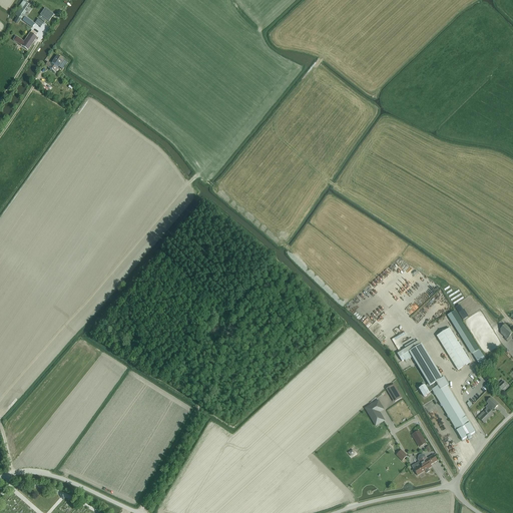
[(26,12),(30,7),(26,4),(22,9),(26,12)]
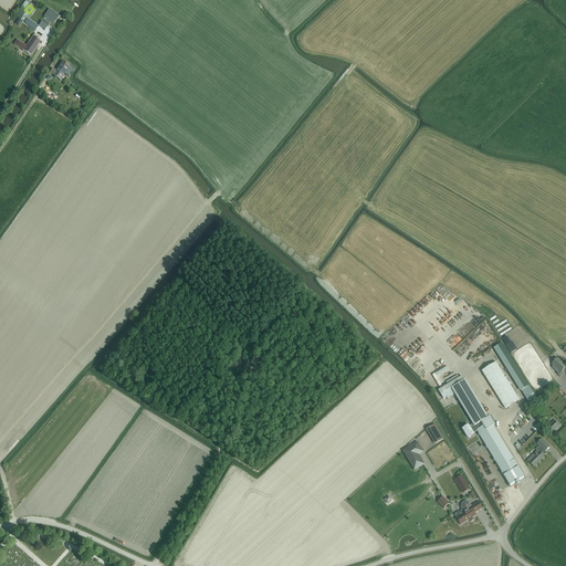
[(50,10),(44,17),(54,23),(59,17),(50,10)]
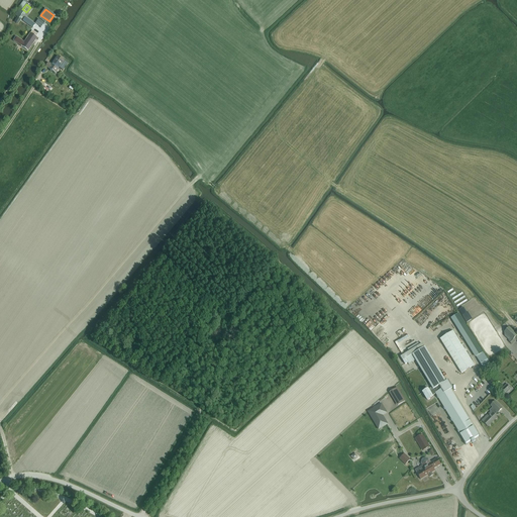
[(32,28),(34,24),(23,16),(21,20),(32,28)]
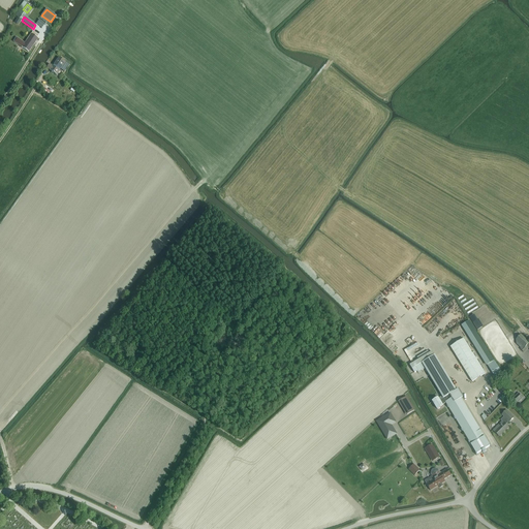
[(39,19),(36,23),(41,27),(45,23),(39,19)]
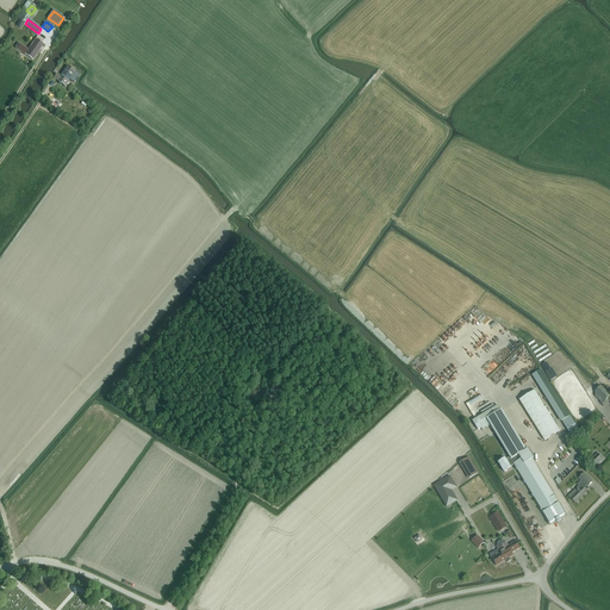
[(44,45),(44,44),(43,44),(44,41),(38,37),(29,50),(19,43),(16,48),(25,55),(33,61),(42,48),(43,49),(45,45),(44,45)]
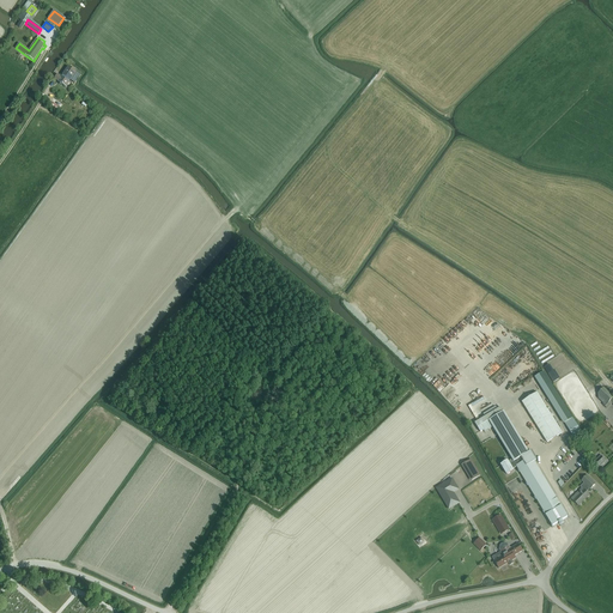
[(68,67),(61,77),(58,74),(54,79),(58,82),(58,83),(65,87),(73,76),(76,78),(79,72),(77,71),(76,72),(68,67)]
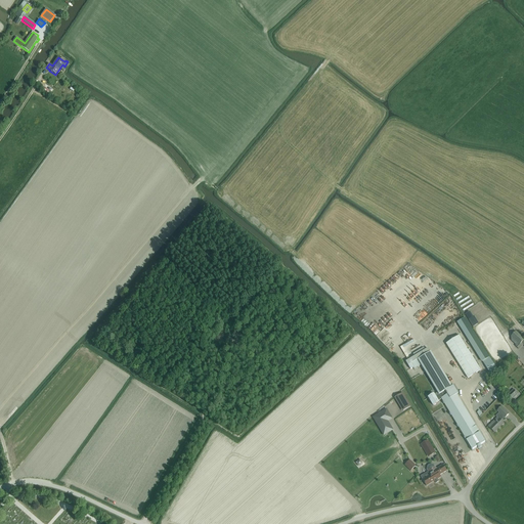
[(47,95),(49,91),(43,86),(41,91),(47,95)]
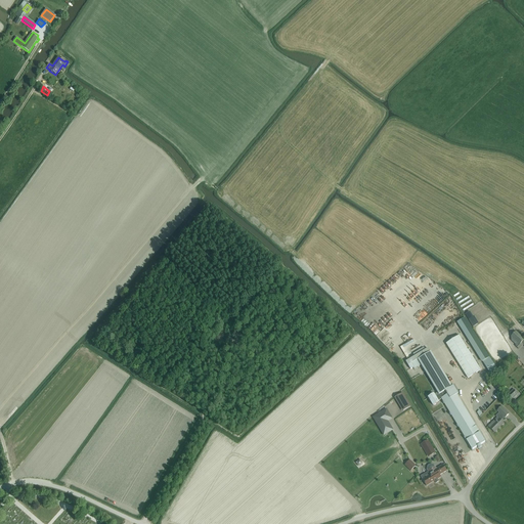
[(473,326),(479,323),(472,310),(466,313),(473,326)]
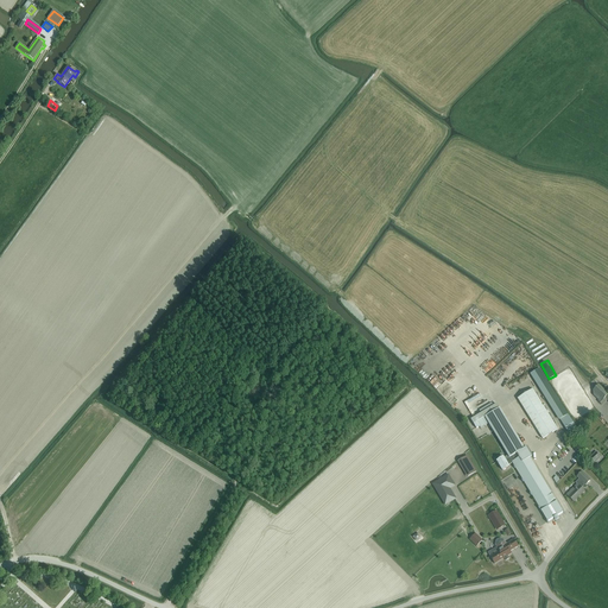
[(600,397),(597,400),(602,406),(607,401),(607,392),(606,391),(605,392),(599,386),(594,391),(600,397)]
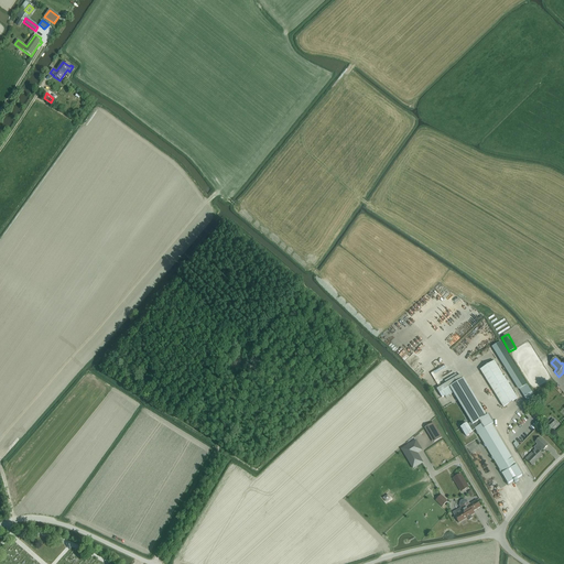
[(480,370),(503,408),(518,399),(495,361),(480,370)]
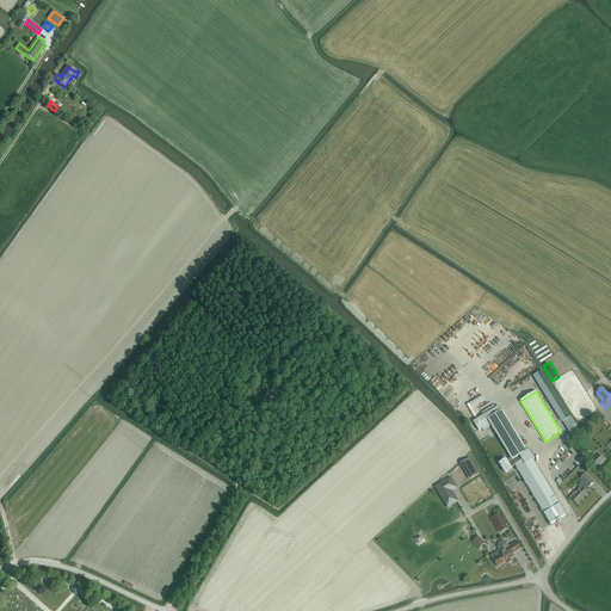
[(499,406),(498,407),(494,401),(469,415),(474,421),(479,431),(482,429),(480,424),(487,419),(512,461),(508,463),(506,460),(499,463),(505,473),(512,469),(511,468),(516,466),(550,524),(566,516),(503,411),(501,411),(499,406)]
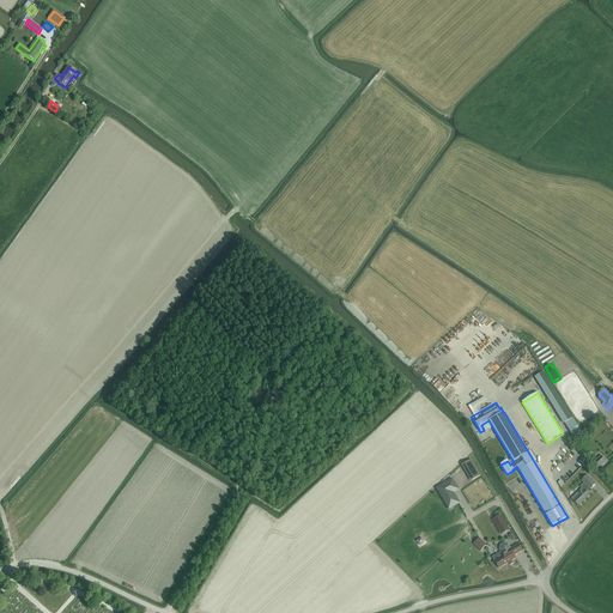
[(601,455),(594,462),(600,467),(606,461),(601,455)]
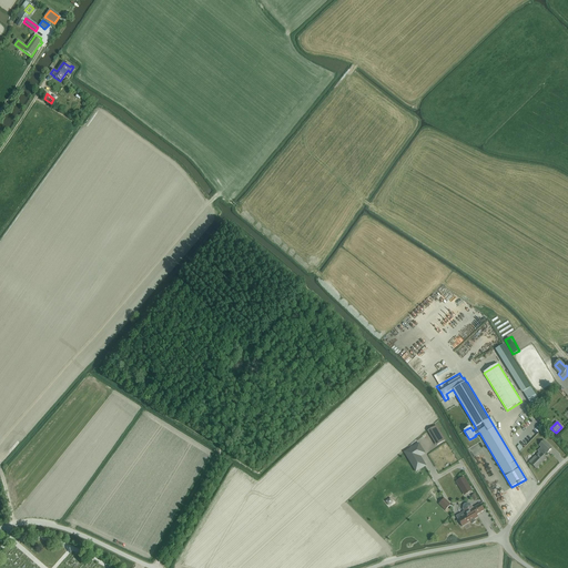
[(437,425),(428,430),(437,446),(446,440),(437,425)]
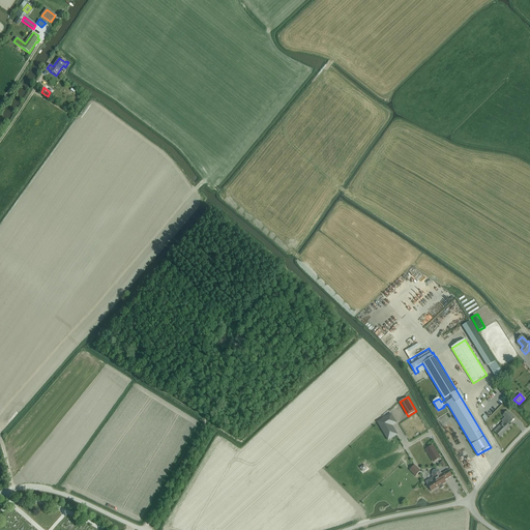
[(507,411),(503,415),(505,417),(501,421),(503,422),(494,431),(500,437),(509,429),(506,425),(509,422),(510,422),(514,418),(507,411)]
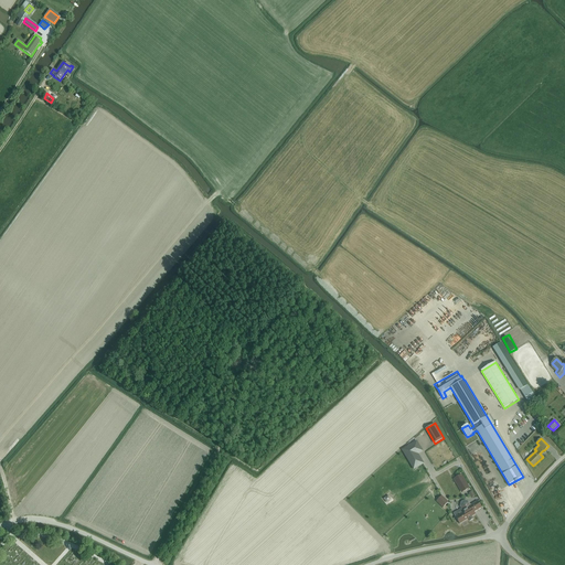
[(417,454),(423,451),(416,441),(402,450),(414,469),(424,464),(417,454)]
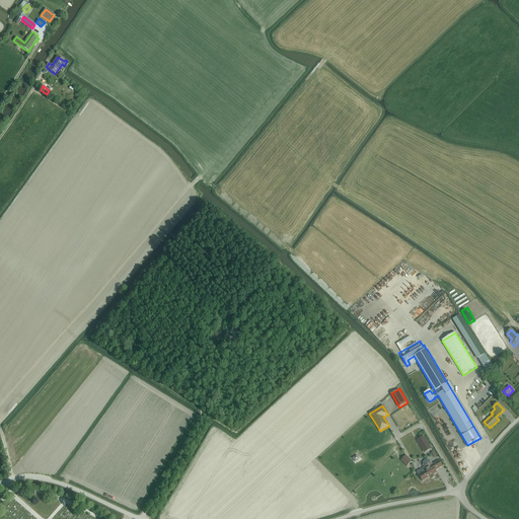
[(433,455),(437,453),(429,441),(425,443),(433,455)]
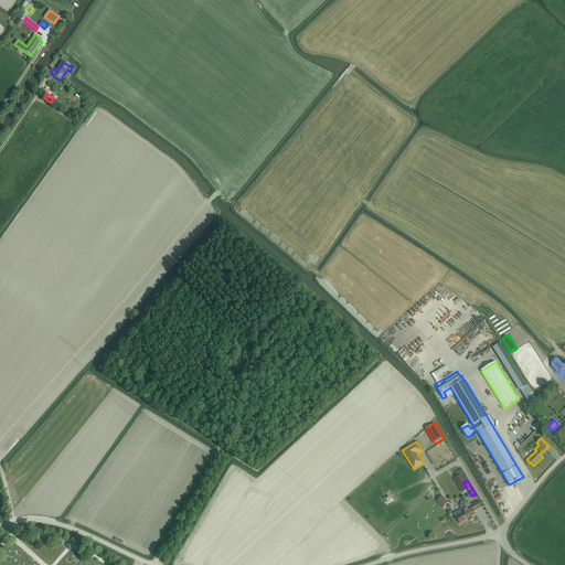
[(443,509),(448,502),(441,496),(436,502),(443,509)]
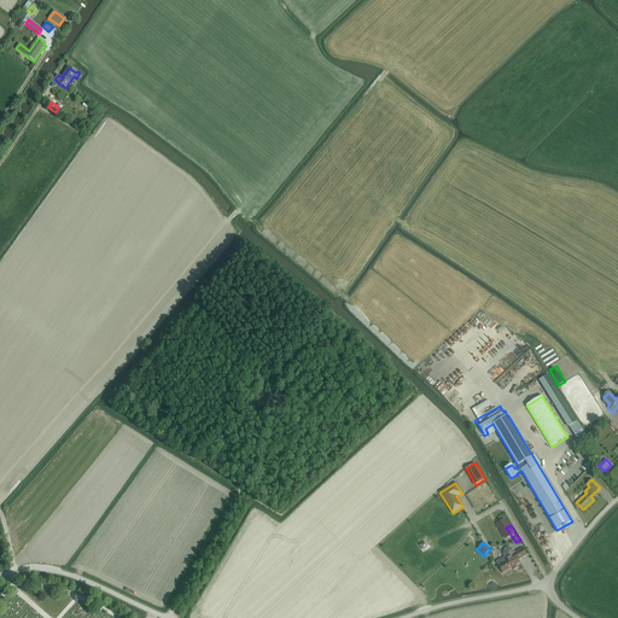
[(505,554),(505,555),(507,560),(499,566),(502,573),(520,563),(519,560),(526,555),(523,548),(514,553),(513,551),(512,551),(511,549),(509,548),(508,548),(507,548),(507,549),(506,549),(505,551),(505,552),(505,553),(505,554)]
